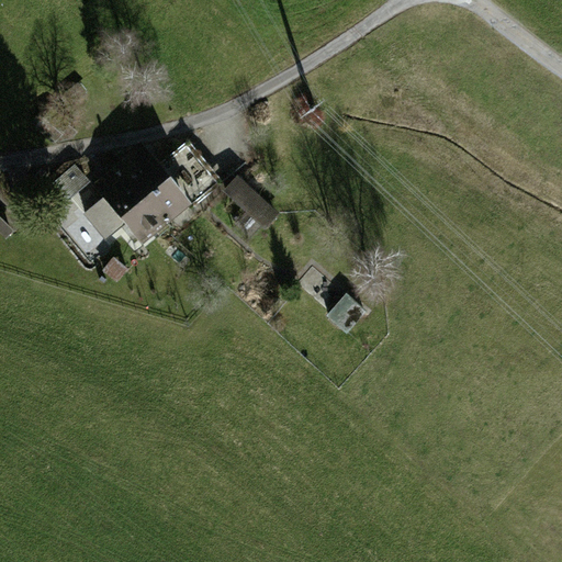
[(142,143),(91,183),(103,200),(85,215),(105,242),(125,226),(143,248),(223,183),(189,142),(160,165),(142,143)]
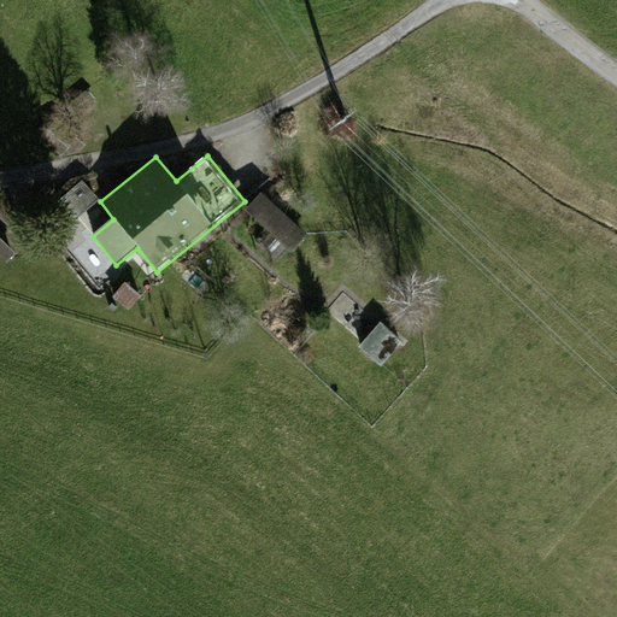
[(97,200),(81,182),(57,205),(72,222),(97,200)]
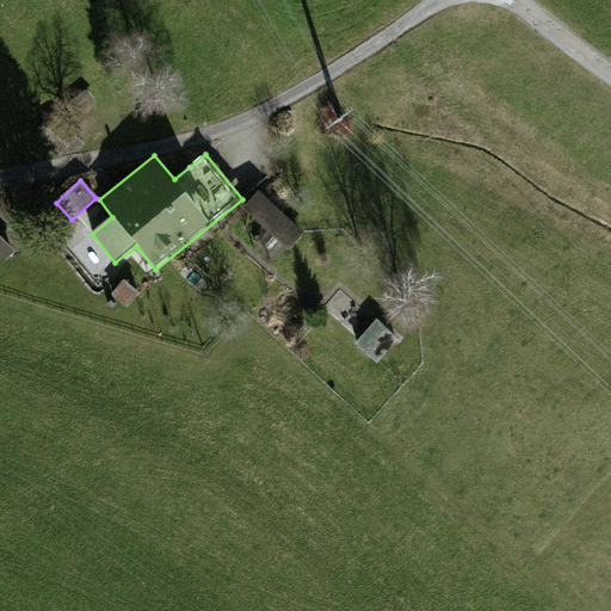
[(259,192),(244,210),(289,251),(304,233),(259,192)]
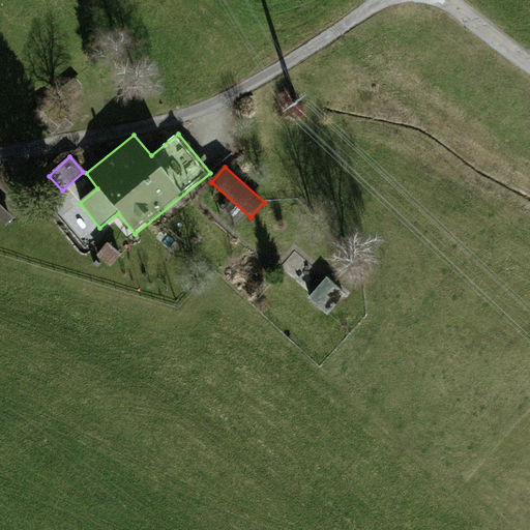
[(108,243),(97,256),(111,267),(121,255),(108,243)]
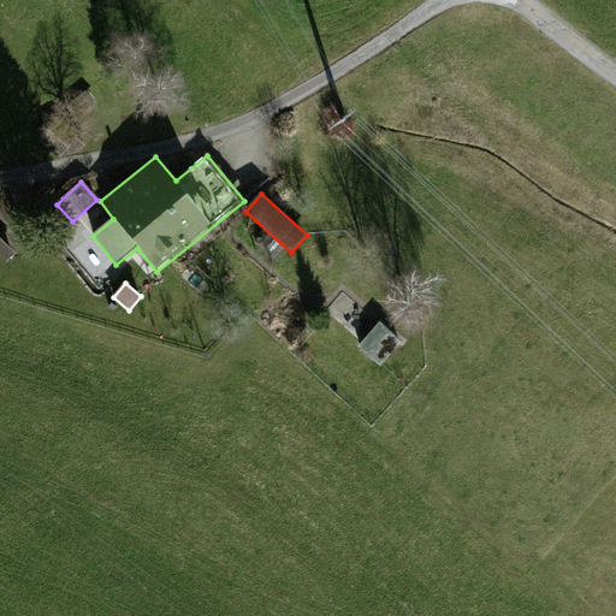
[(414,351),(380,323),(359,348),(394,377),(414,351)]
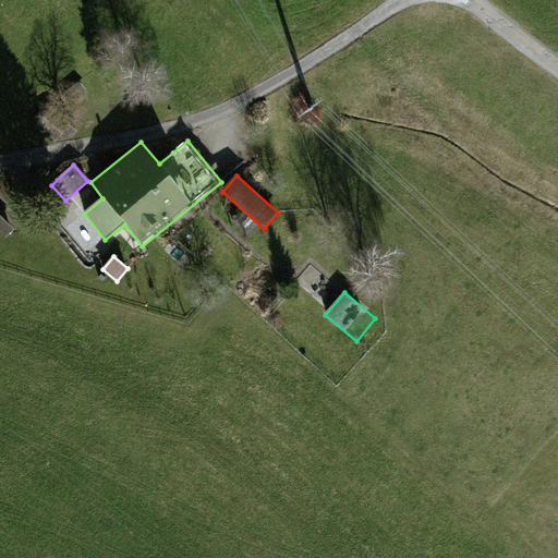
All buildings are outlined.
